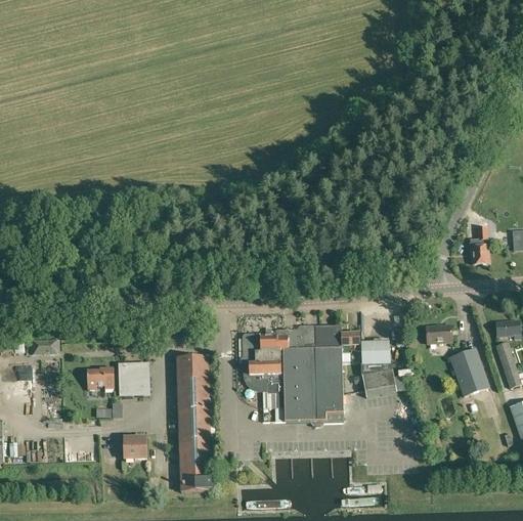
[(470,236),(472,263),(489,262),(488,245),(487,245),(487,239),(488,239),(487,225),(476,226),(476,236),(470,236)]
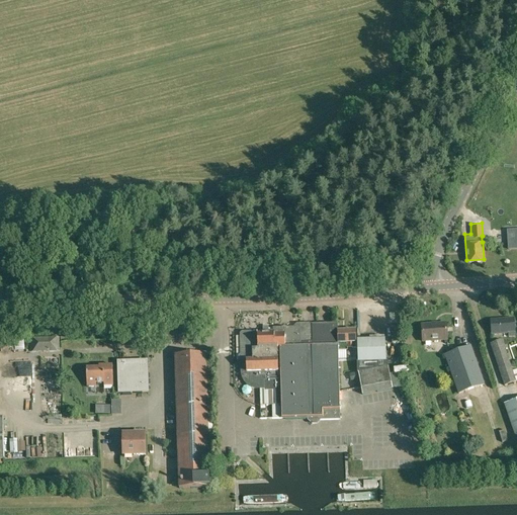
[(516,227),(512,228),(512,234),(506,234),(507,248),(516,247),(516,227)]
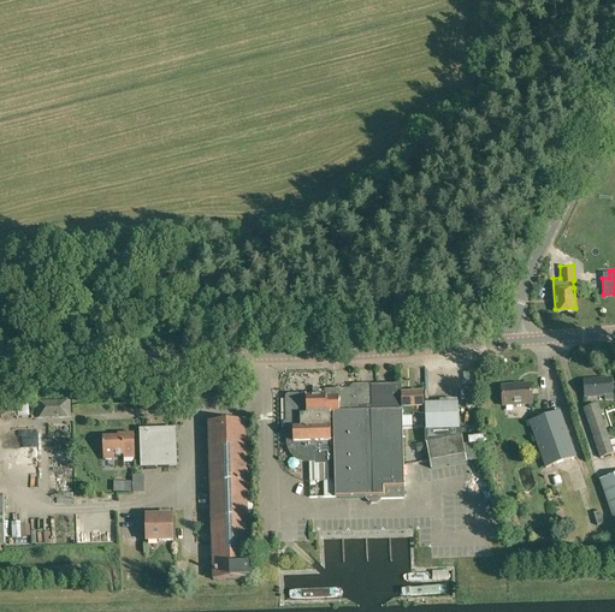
[(604,392),(604,396),(611,396),(609,375),(583,378),(584,393),(604,392)]
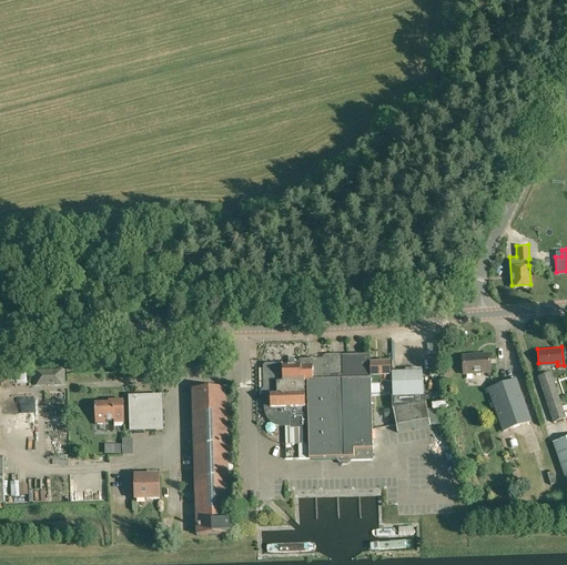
[(347,413),(371,409),(370,382),(380,382),(380,380),(392,379),(392,371),(388,371),(388,360),(370,361),(368,352),(341,353),(347,413)]
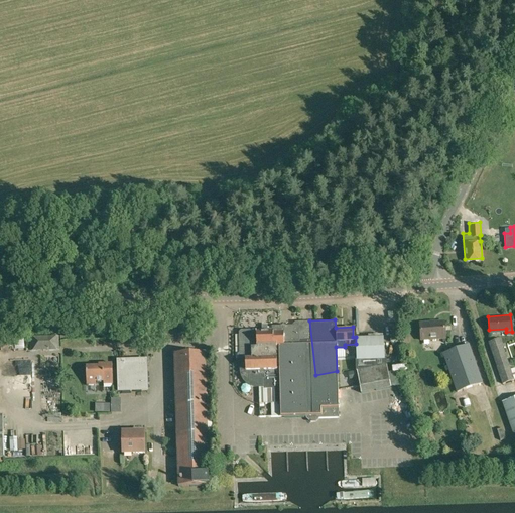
[(419,322),(420,338),(444,336),(443,319),(419,322)]
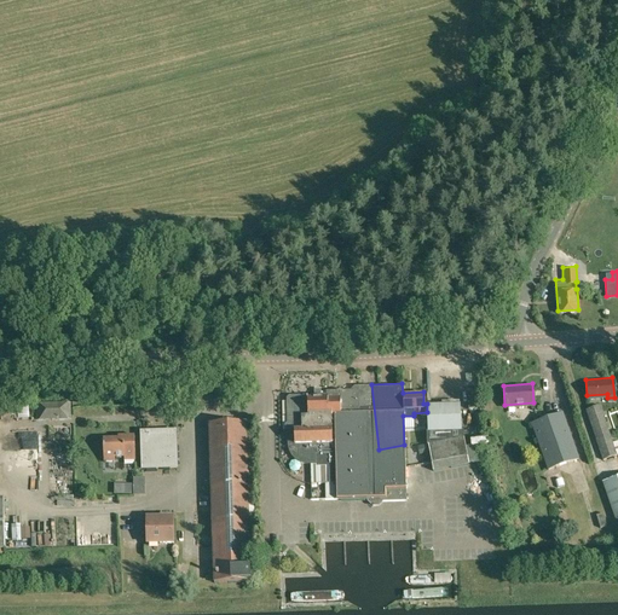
[(368,498),(371,503),(377,502),(381,498),(405,498),(405,487),(404,445),(379,450),(371,384),(356,384),(352,388),(325,389),(325,393),(321,393),(319,387),(313,387),(313,393),(289,394),(287,396),(287,419),(284,422),(284,428),(287,430),(288,445),(289,451),(292,454),(296,459),(305,462),(317,462),(317,463),(327,463),(328,480),(335,480),(336,497),(368,495),(368,498)]
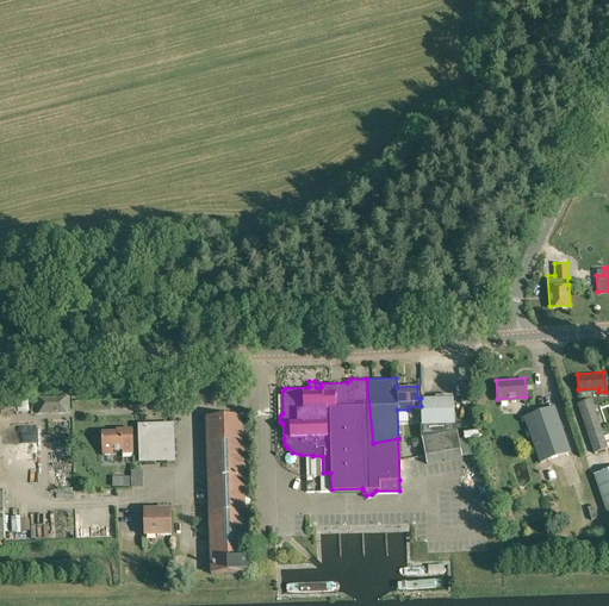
[(51,407),(51,411),(63,411),(63,407),(63,394),(50,394),(51,407)]
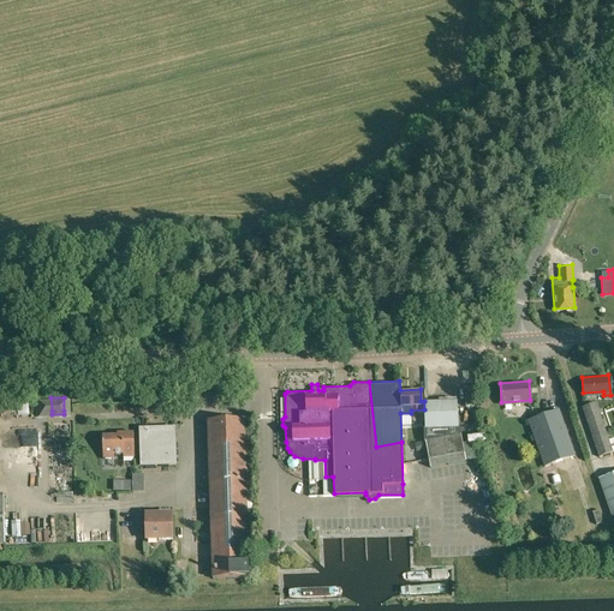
[(424,401),(424,409),(424,427),(423,427),(423,436),(424,438),(424,439),(425,439),(427,447),(430,465),(464,459),(459,432),(459,426),(457,426),(455,400),(424,401)]
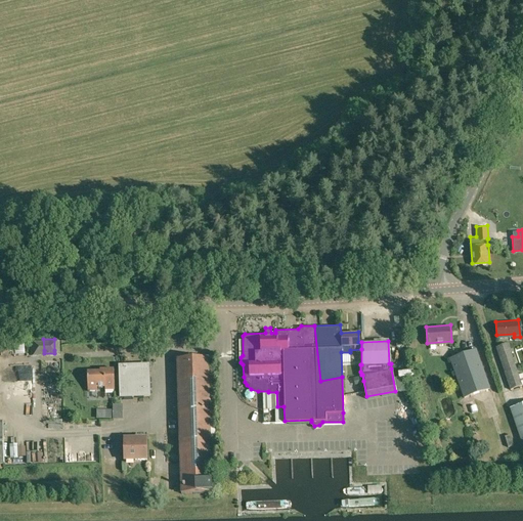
[(494,345),(509,388),(521,384),(507,341),(494,345)]
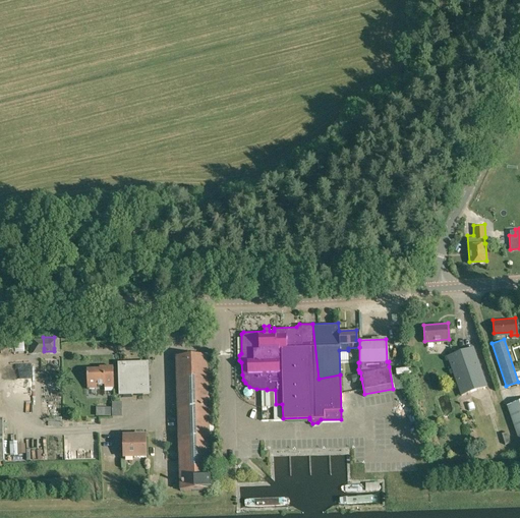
[(447,354),(460,393),(485,385),(472,346),(447,354)]
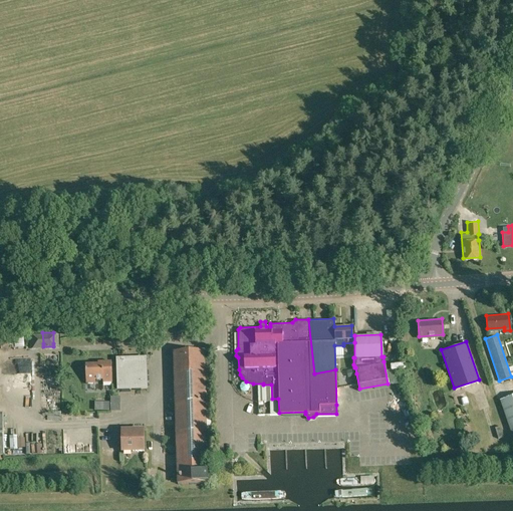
[(173,350),(177,482),(207,481),(205,424),(203,349),(173,350)]
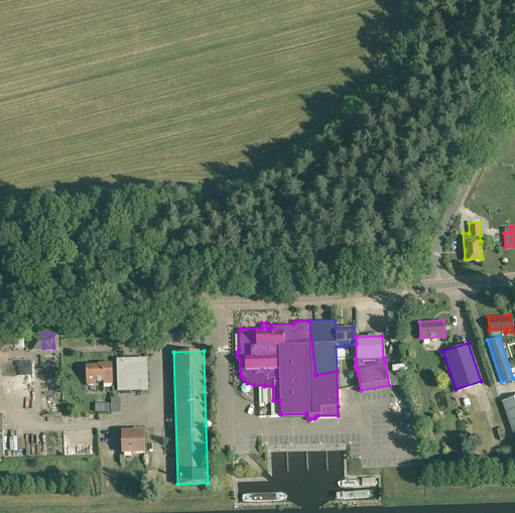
[(117,358),(118,388),(146,387),(145,358),(117,358)]
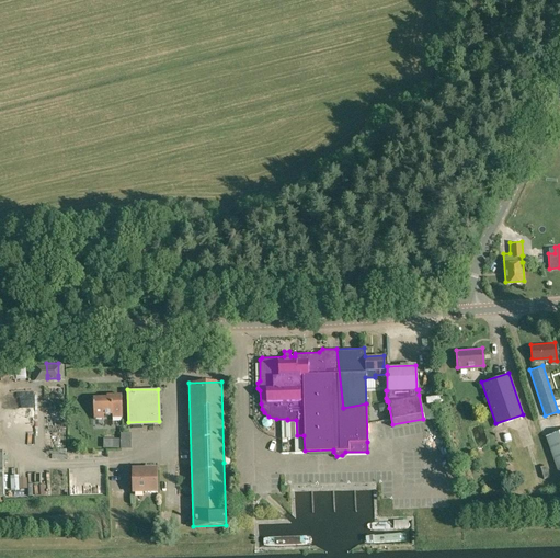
[(92,396),(93,416),(103,416),(103,412),(112,412),(112,416),(122,416),(122,399),(121,393),(109,394),(109,396),(92,396)]
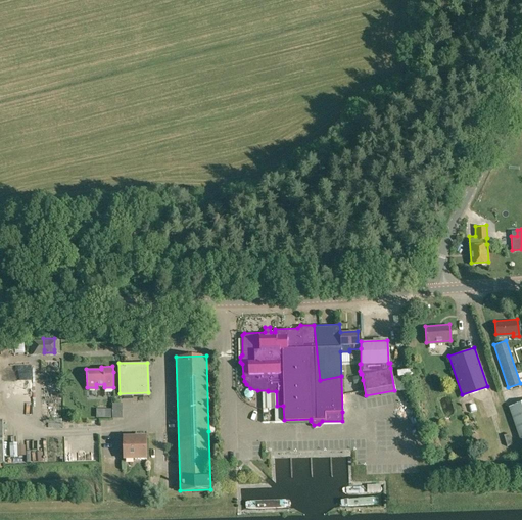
[(353,382),(363,380),(362,374),(361,374),(361,373),(351,375),(353,382)]
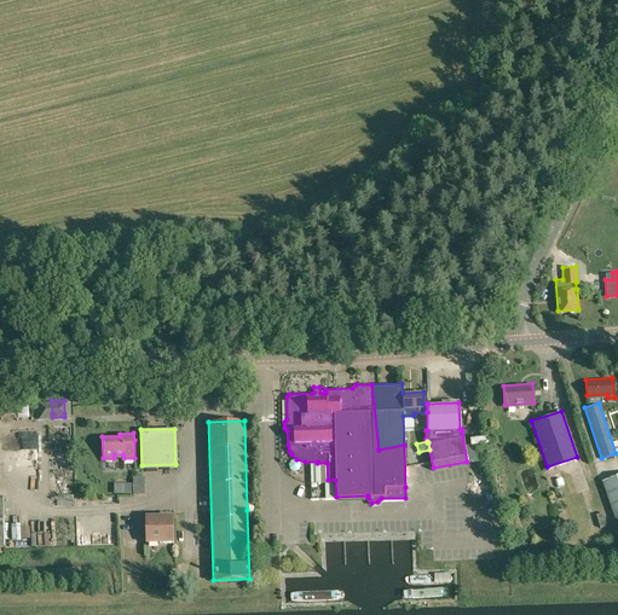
[(198,487),(209,487),(209,470),(200,469),(198,487)]
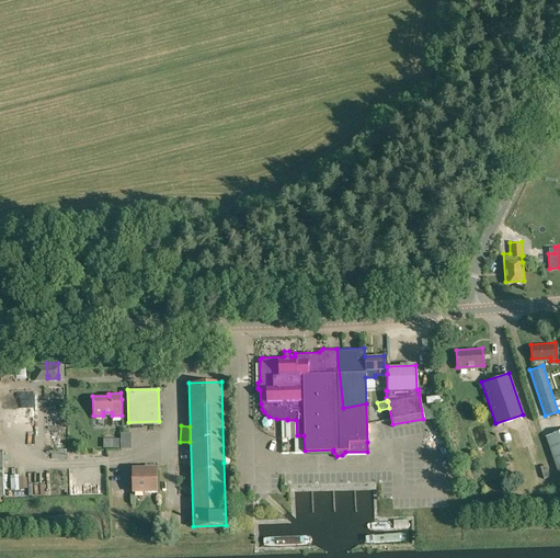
[(559,430),(545,435),(559,477),(559,476),(559,430)]
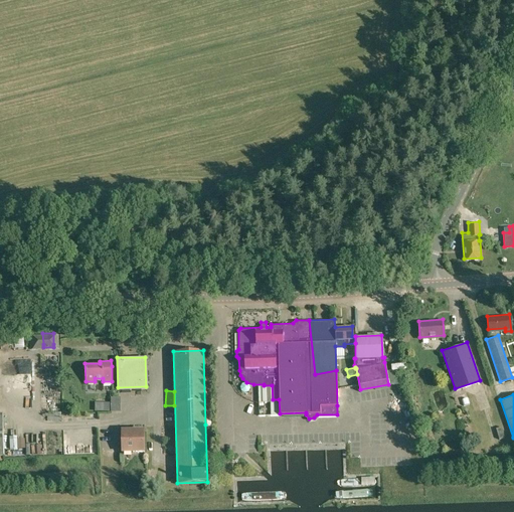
[(495,427),(498,438),(504,436),(501,425),(495,427)]
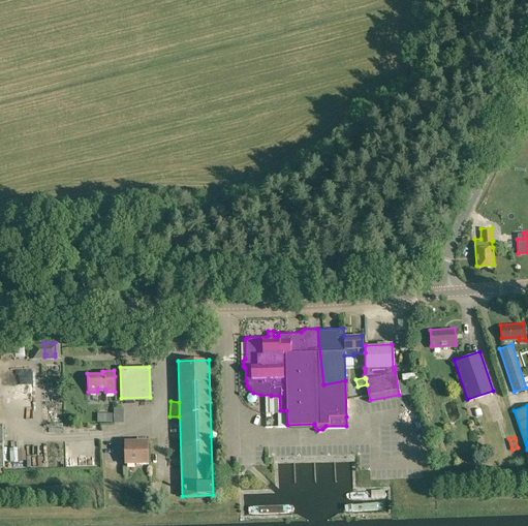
[(124,439),(124,463),(148,462),(148,439),(124,439)]
